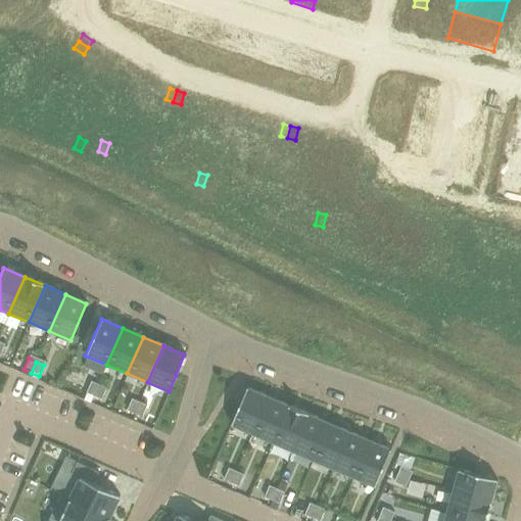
[(89,384),(85,395),(92,398),(97,387),(89,384)]
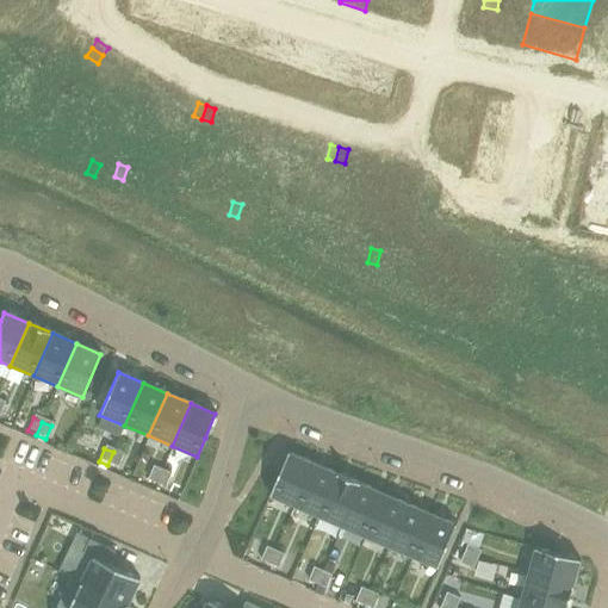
[(113,452),(107,465),(116,469),(122,456),(113,452)]
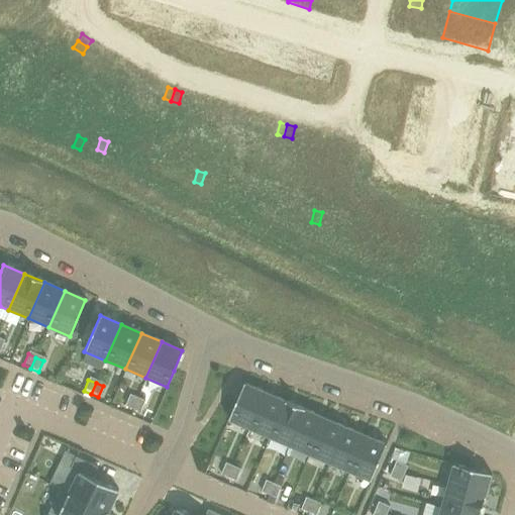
[(243,384),(227,420),(248,429),(265,393),(243,384)]
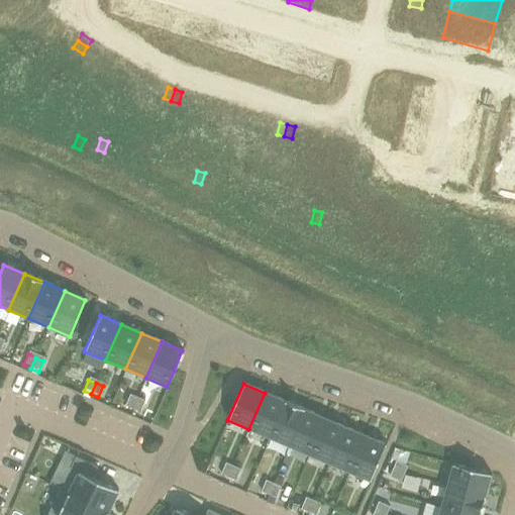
[(265,393),(248,429),(269,437),(285,401),(265,393)]
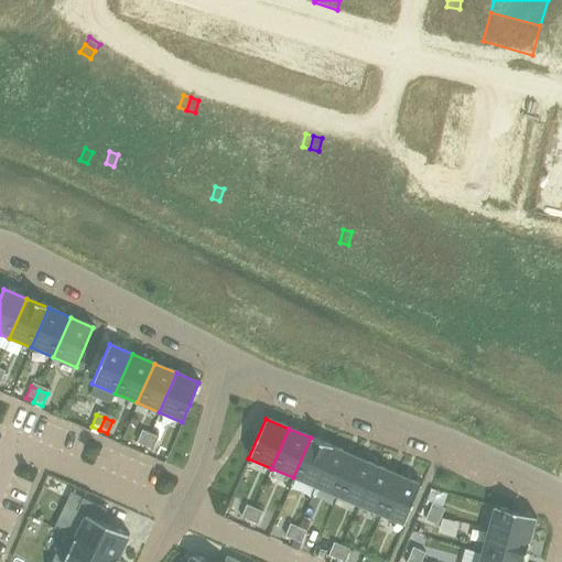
[(140,433),(134,445),(143,449),(148,436),(140,433)]
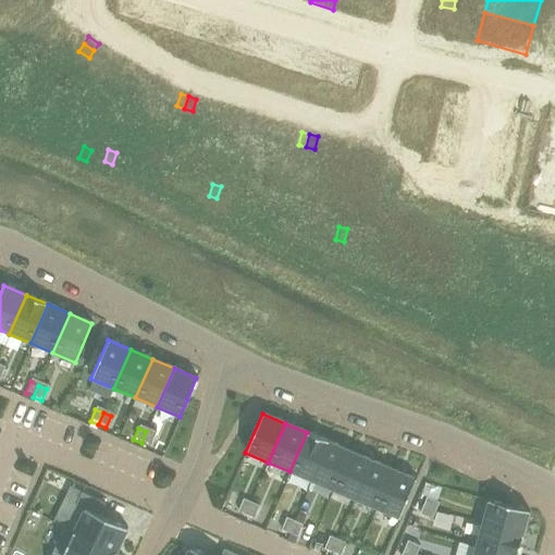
[(146,431),(142,443),(149,447),(155,435),(146,431)]
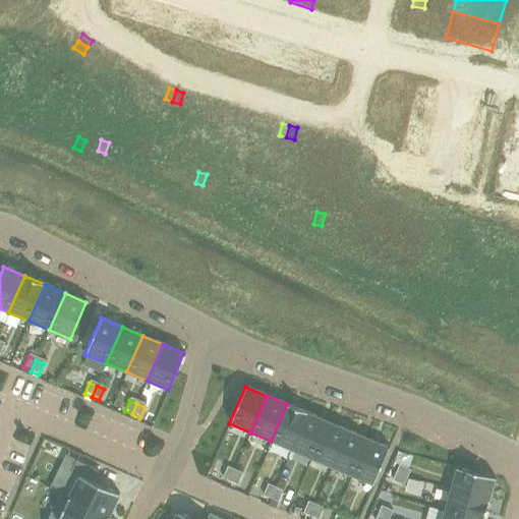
[(287,404),(271,441),(291,450),(306,413),(287,404)]
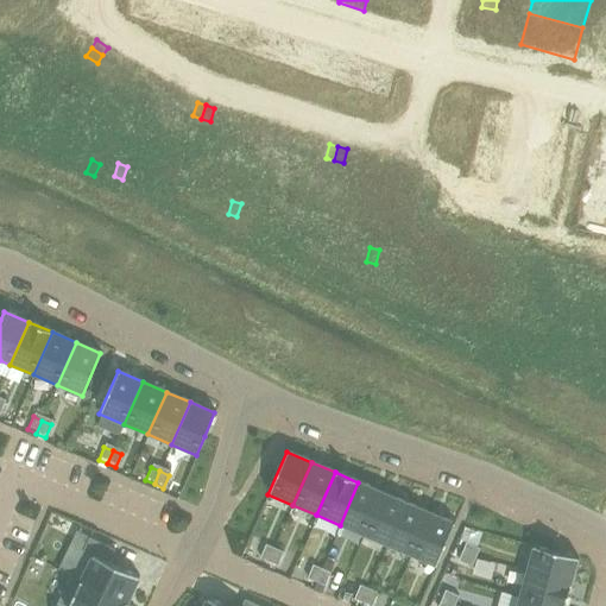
[(358,483),(340,525),(364,535),(382,492),(358,483)]
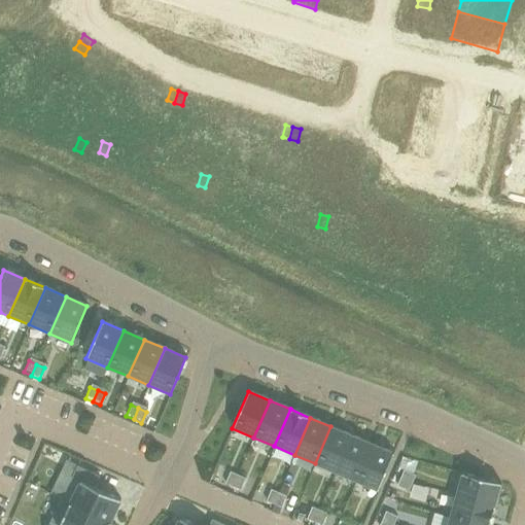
[(330,426),(315,463),(336,473),(351,435),(330,426)]
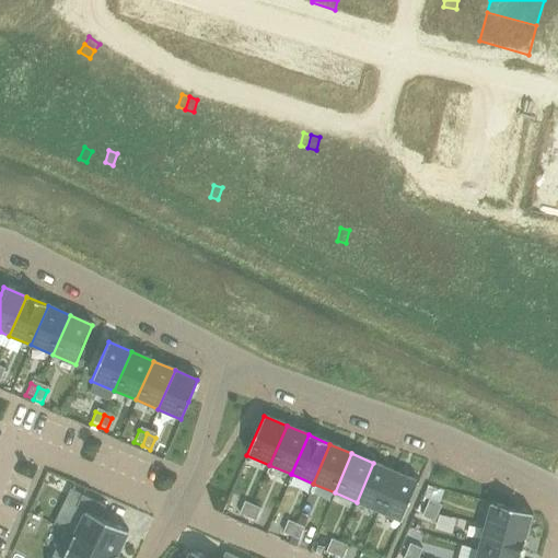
[(373,463),(357,502),(378,511),(395,472),(373,463)]
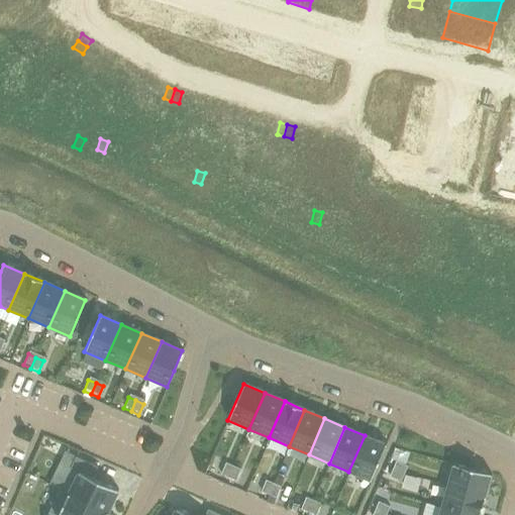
[(365,435),(348,472),(370,481),(386,444),(365,435)]
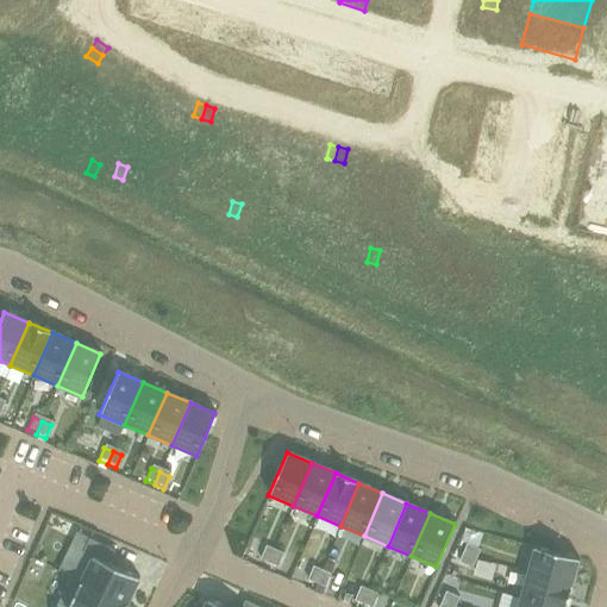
[(91,556),(77,582),(126,606),(138,580),(107,564),(113,550),(88,539),(82,552),(91,556)]
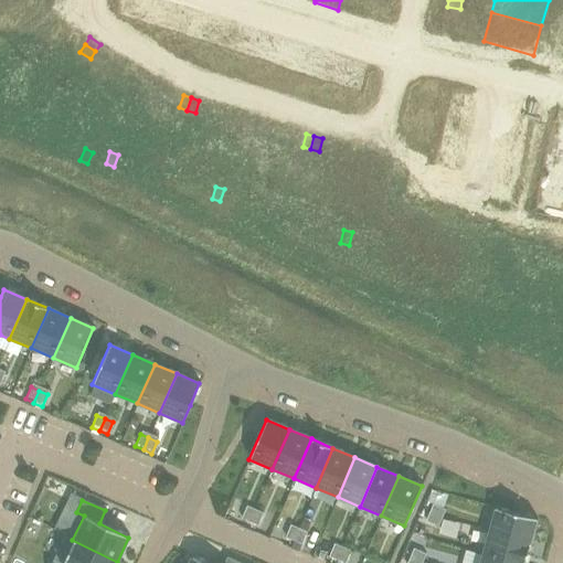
[(431,506),(426,513),(438,519),(443,511),(431,506)]
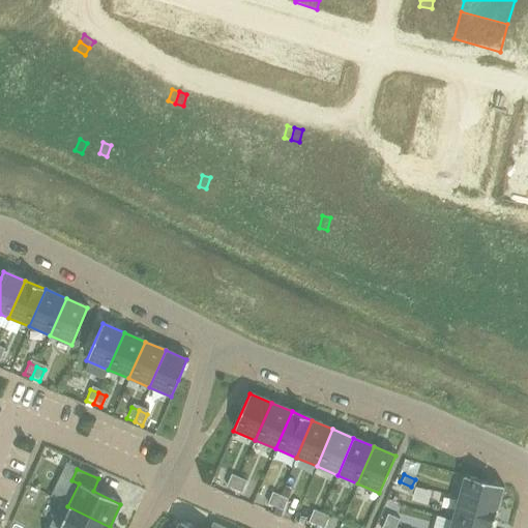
[(462,476),(456,499),(495,510),(501,488),(482,482),(462,476)]
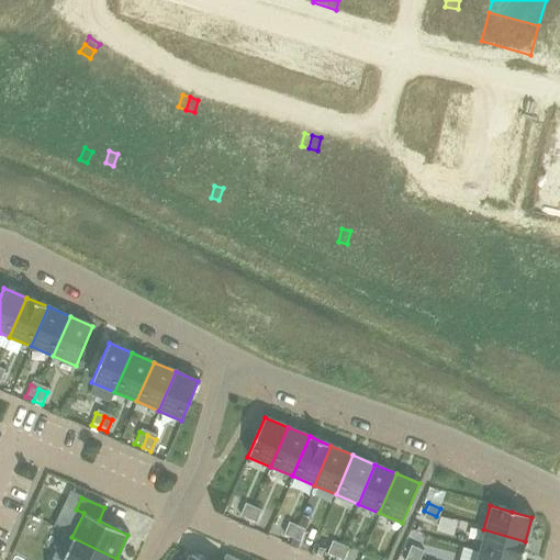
[(244,506),(238,518),(246,522),(252,510),(244,506)]
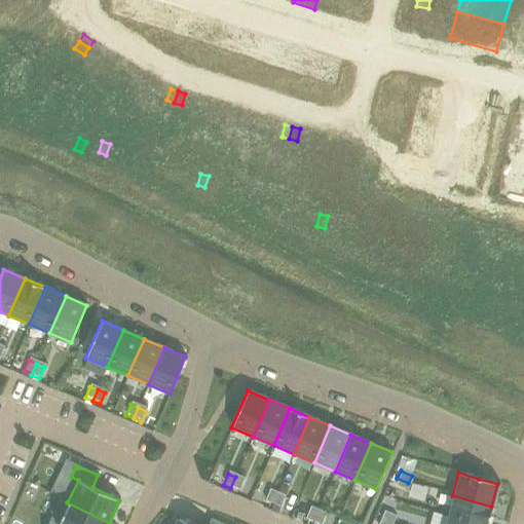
[(235,477),(230,488),(238,491),(242,480),(235,477)]
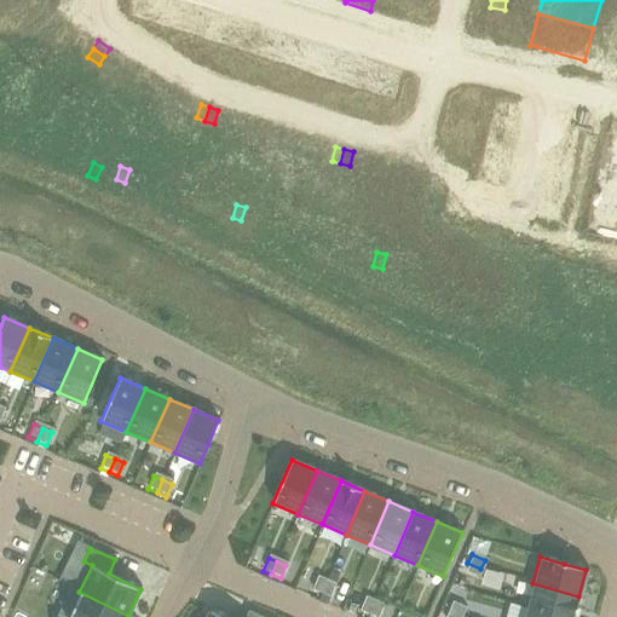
[(467,563),(463,572),(477,577),(480,569),(467,563)]
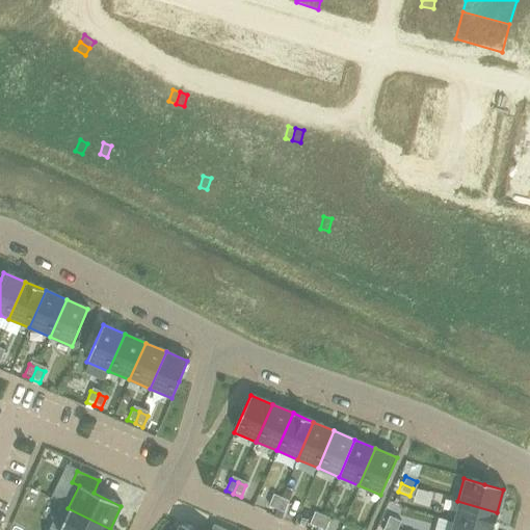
[(271,497),(267,508),(274,511),(280,500),(271,497)]
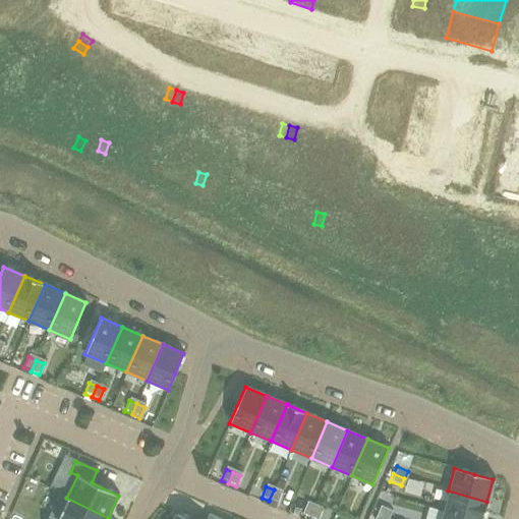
[(274,489),(269,501),(276,505),(281,493),(274,489)]
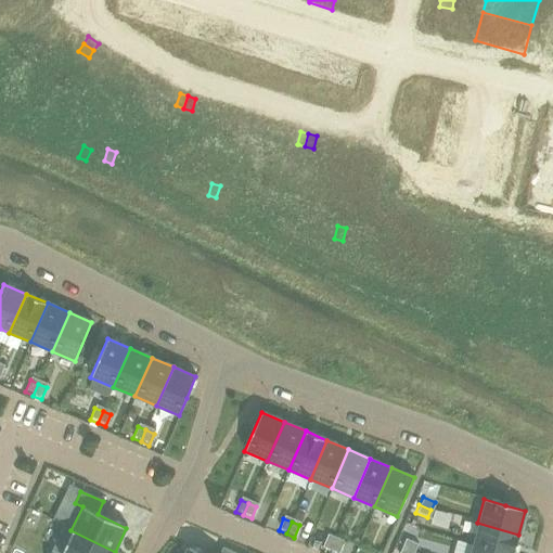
[(477,523),(472,545),(498,552),(513,552),(518,535),(477,523)]
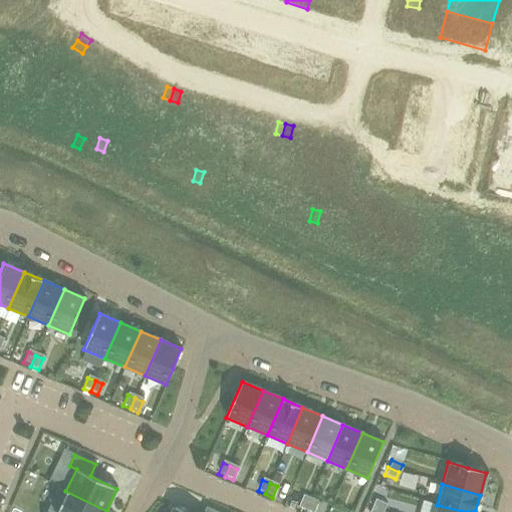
[(58,488),(45,511),(106,511),(65,491),(58,488)]
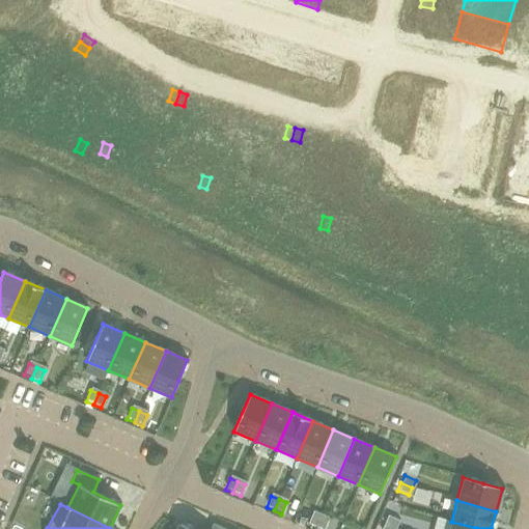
[(312,513),(307,525),(315,528),(319,517),(312,513)]
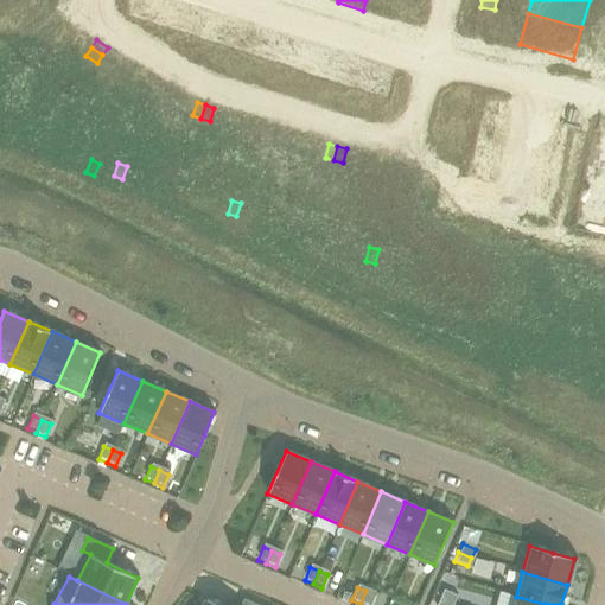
[(365,591),(361,604),(370,604),(375,596),(365,591)]
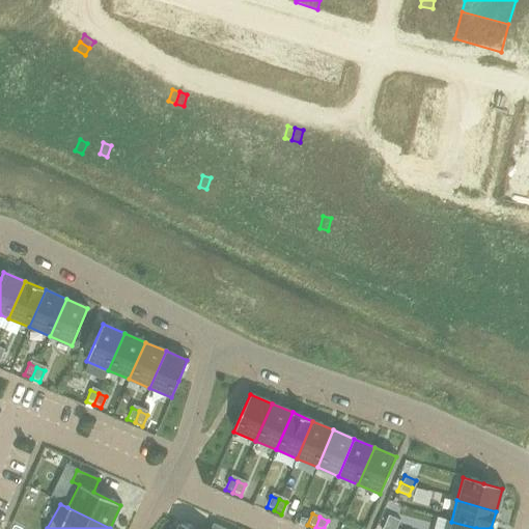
[(386,517),(383,524),(392,528),(394,528),(397,522),(386,517)]
